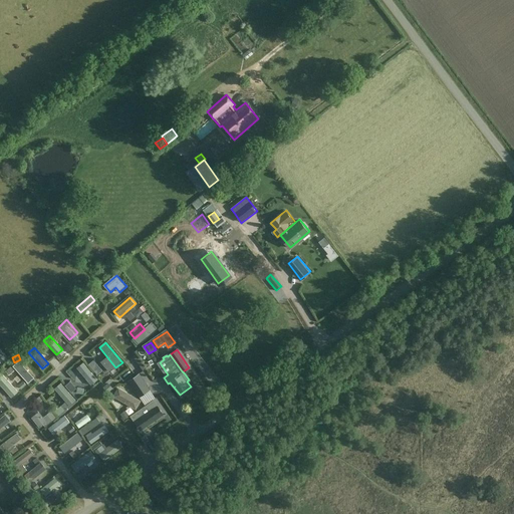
[(14,366),(29,383),(35,378),(20,361),(14,366)]
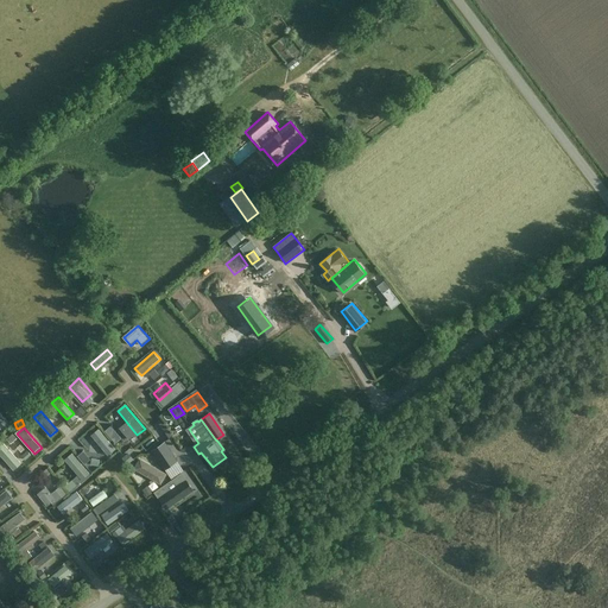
[(116,450),(99,429),(92,435),(109,457),(116,450)]
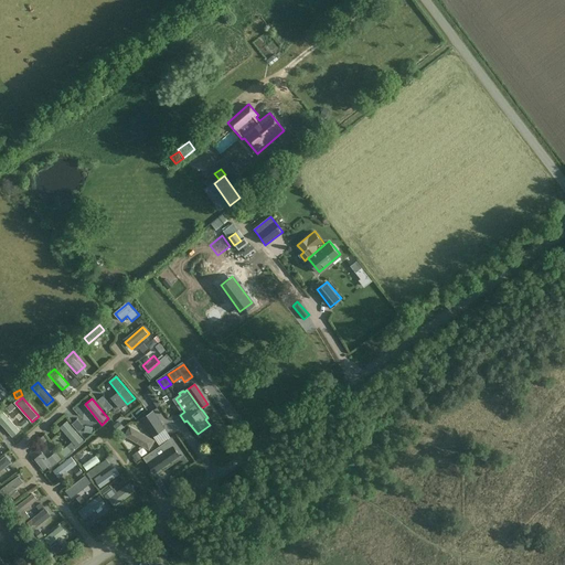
[(166,429),(153,411),(140,419),(153,437),(166,429)]
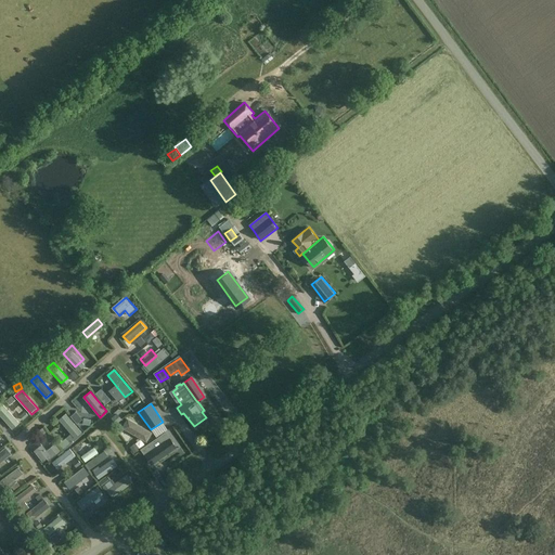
[(0,415),(13,430),(21,424),(3,405),(0,409),(0,415)]
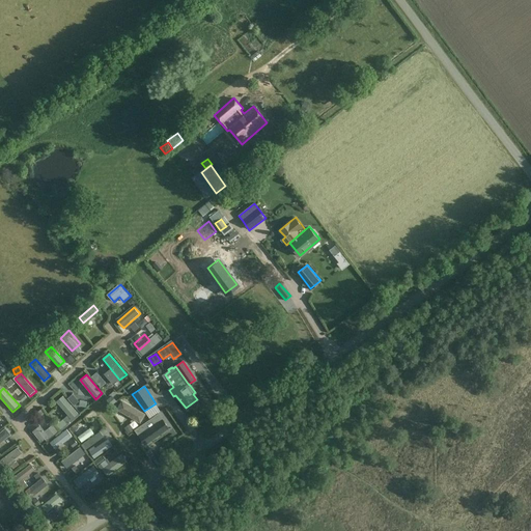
[(169,391),(162,393),(165,402),(172,400),(169,391)]
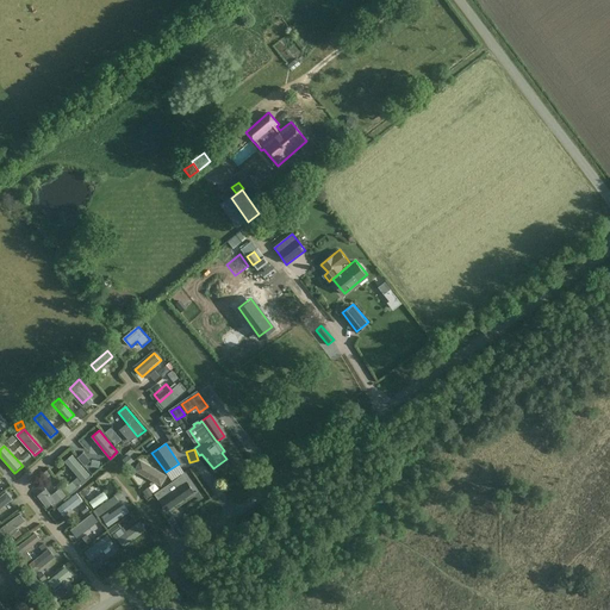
[(82,483),(89,475),(73,455),(64,461),(82,483)]
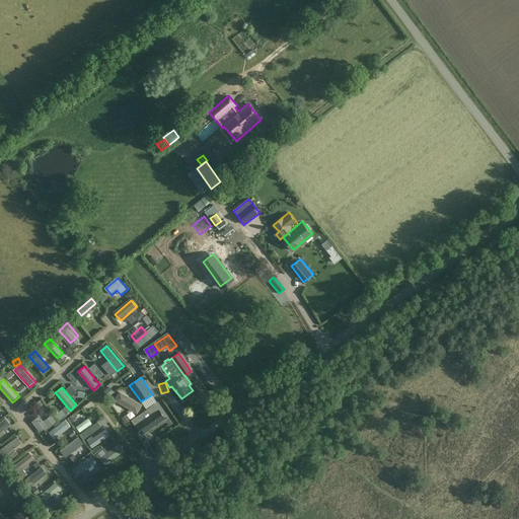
[(83,404),(90,399),(87,395),(80,400),(83,404)]
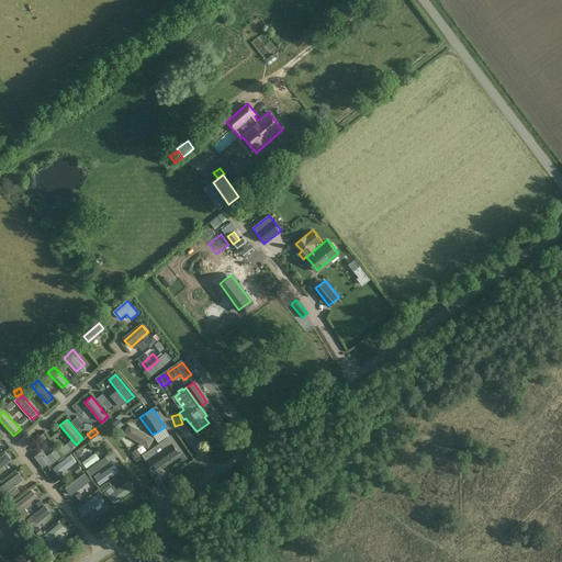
[(63,438),(55,442),(59,449),(67,445),(63,438)]
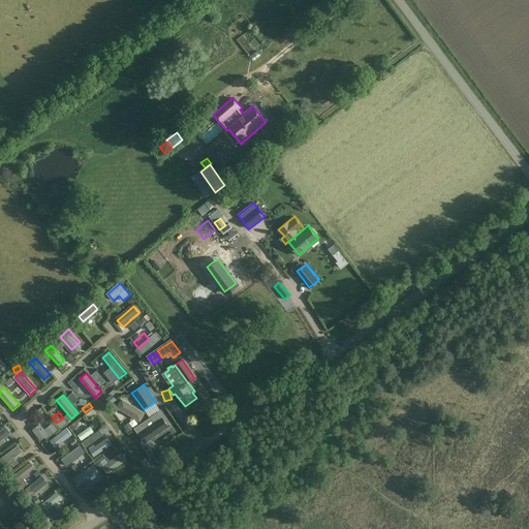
[(85,416),(89,423),(95,418),(91,412),(85,416)]
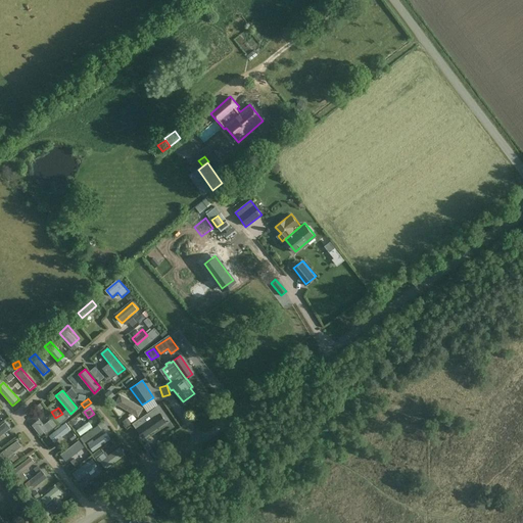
[(165,421),(160,414),(155,417),(150,411),(133,423),(143,437),(165,421)]
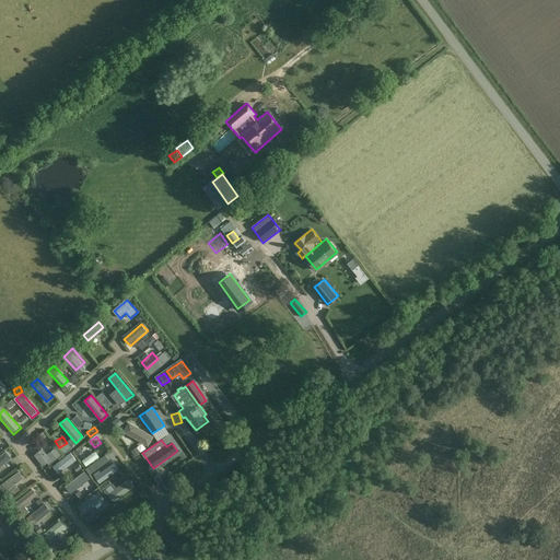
[(37,443),(30,450),(34,455),(43,448),(37,443)]
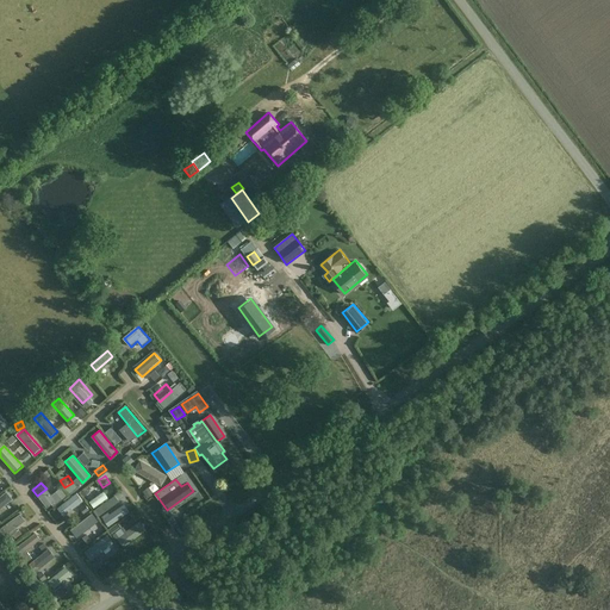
[(87,502),(104,492),(99,485),(83,495),(87,502)]
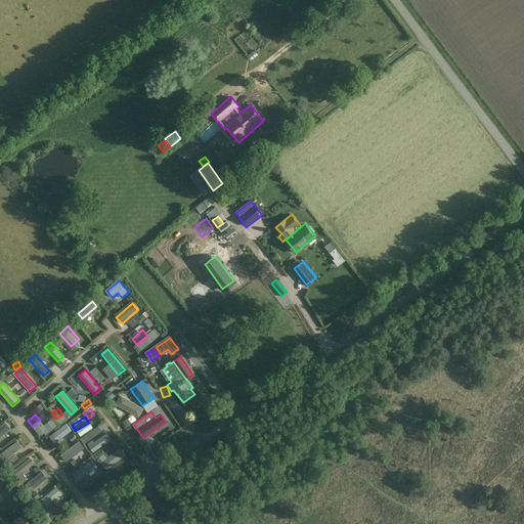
[(32,426),(41,436),(48,430),(40,420),(32,426)]
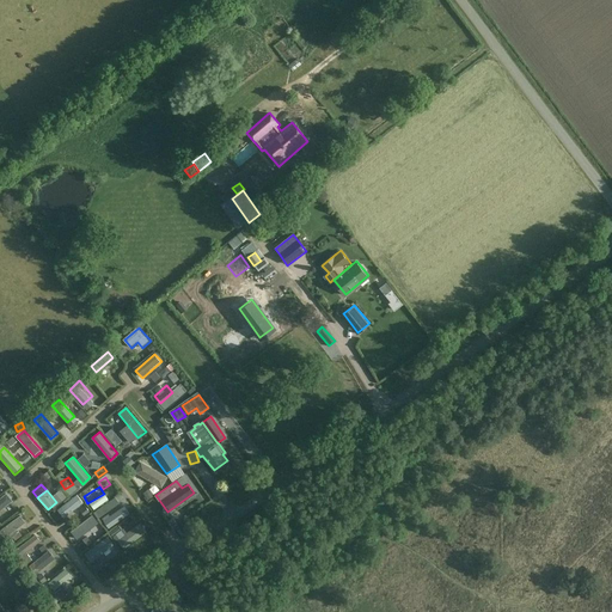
[(0,512),(14,502),(7,494),(0,499),(0,512)]
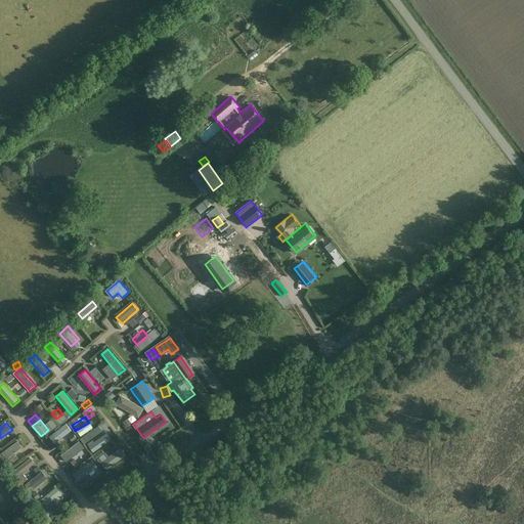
[(89,423),(77,431),(81,436),(93,428),(89,423)]
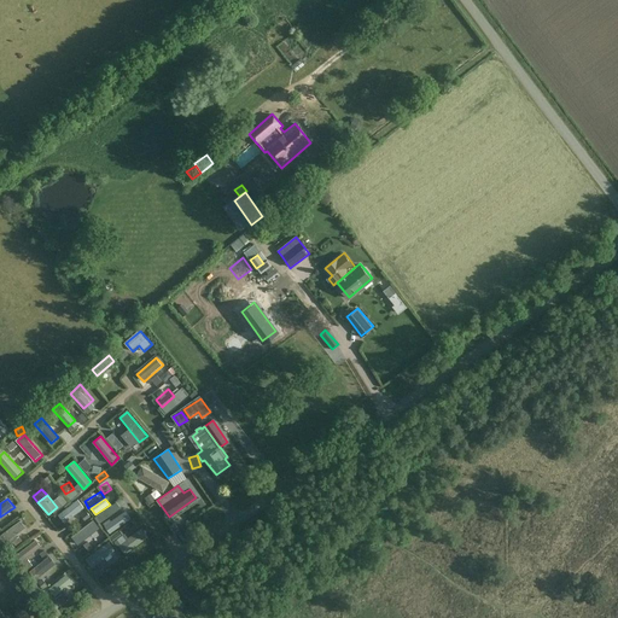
[(86,508),(79,500),(59,516),(65,524),(86,508)]
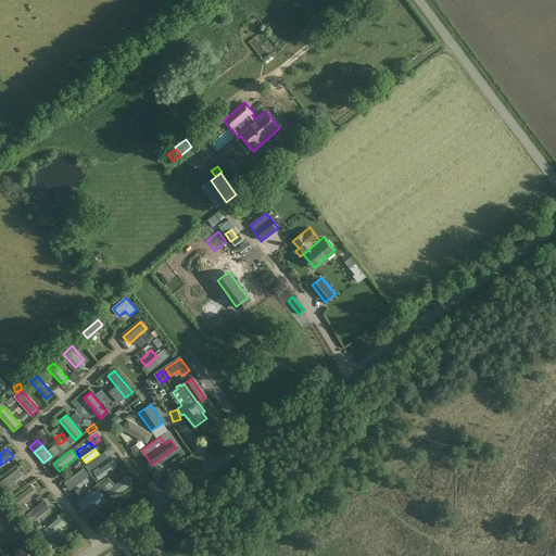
[(13,462),(0,471),(0,477),(3,482),(19,469),(13,462)]
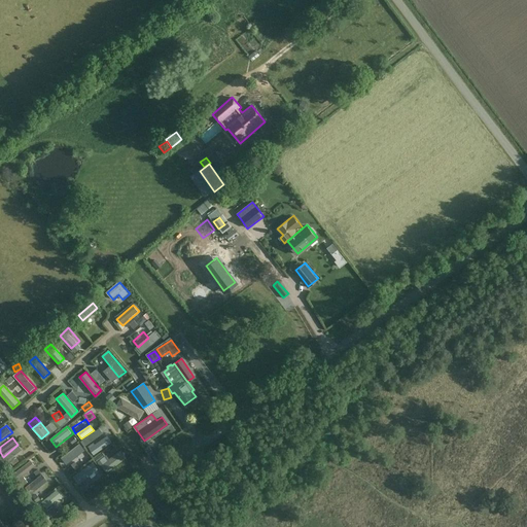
[(105,438),(90,450),(94,456),(109,444),(105,438)]
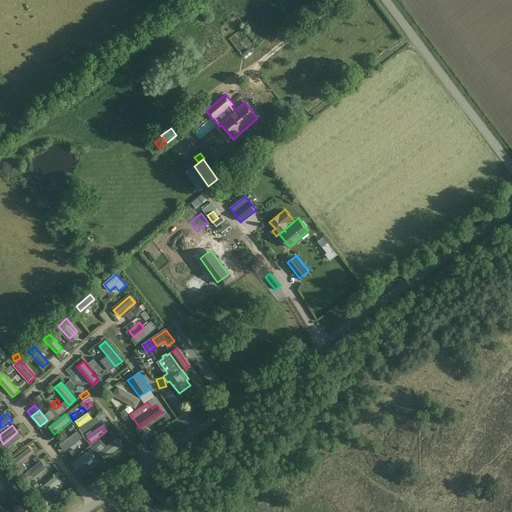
[(84,438),(78,431),(60,445),(65,453),(84,438)]
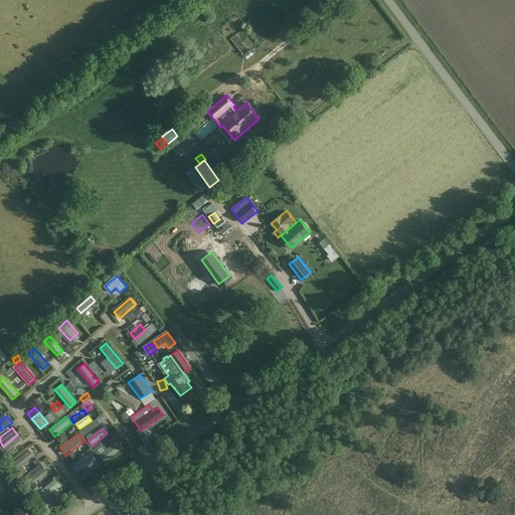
[(149,442),(145,436),(141,439),(145,445),(149,442)]
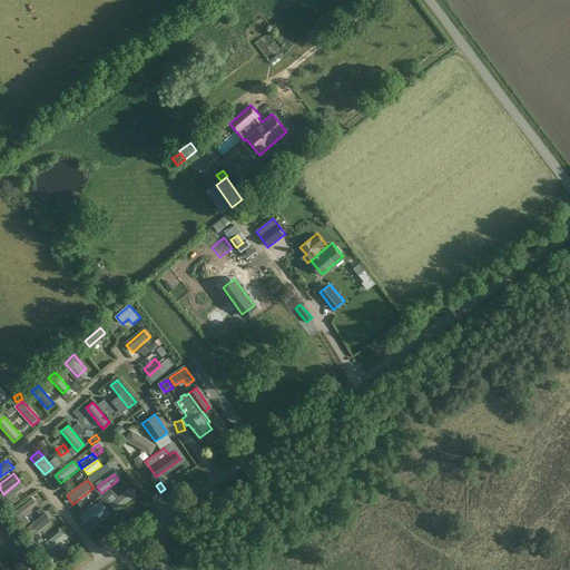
[(116,512),(137,495),(131,488),(109,504),(116,512)]
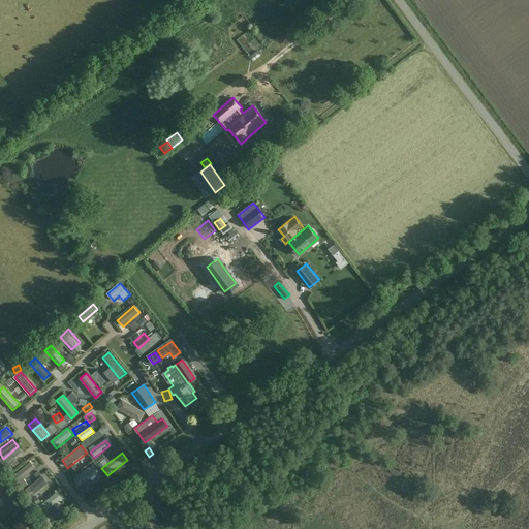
[(35,469),(31,463),(12,475),(17,481),(35,469)]
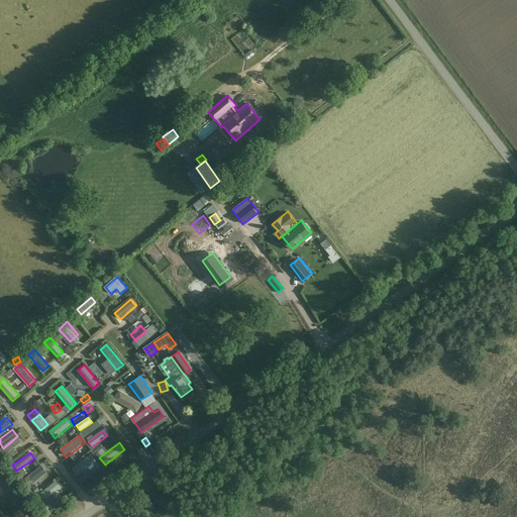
[(90,453),(79,462),(82,468),(94,458),(90,453)]
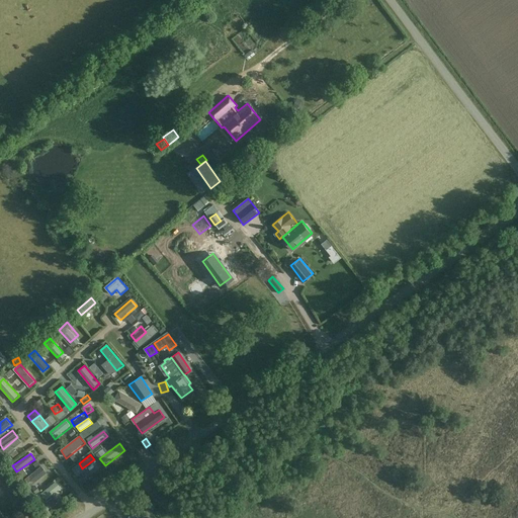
[(23,481),(28,487),(47,472),(41,466),(23,481)]
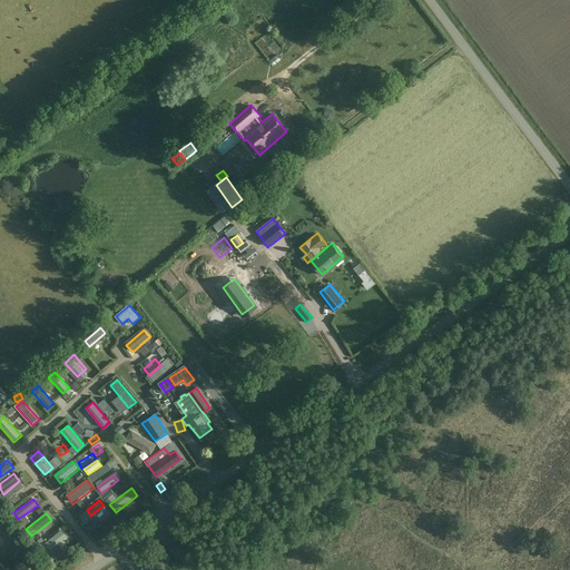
[(45,543),(51,551),(67,538),(61,530),(45,543)]
